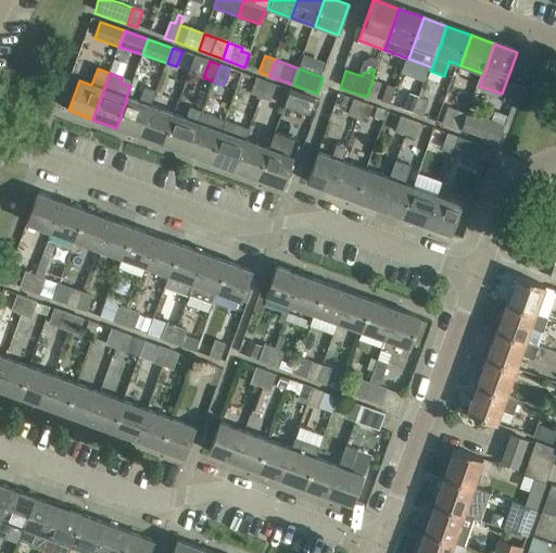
[(251,95),(262,99),(267,83),(256,78),(251,95)]
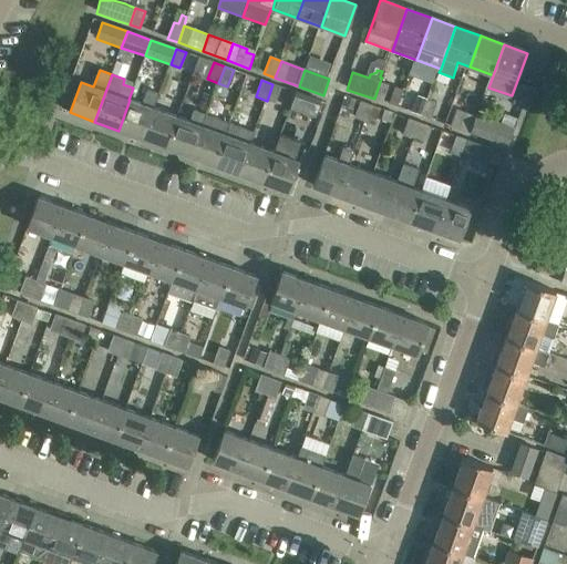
[(380,82),(374,99),(383,102),(389,85),(380,82)]
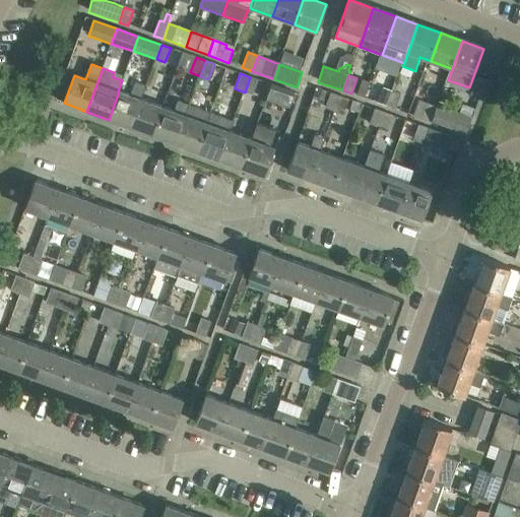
[(265,101),(266,101),(272,85),(250,77),(245,92),(266,100),(265,101)]
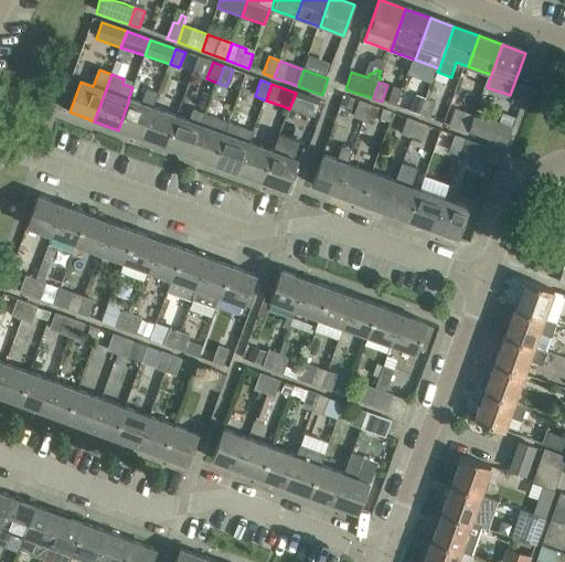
[(422,117),(427,101),(430,92),(424,88),(420,97),(415,95),(409,113),(422,117)]
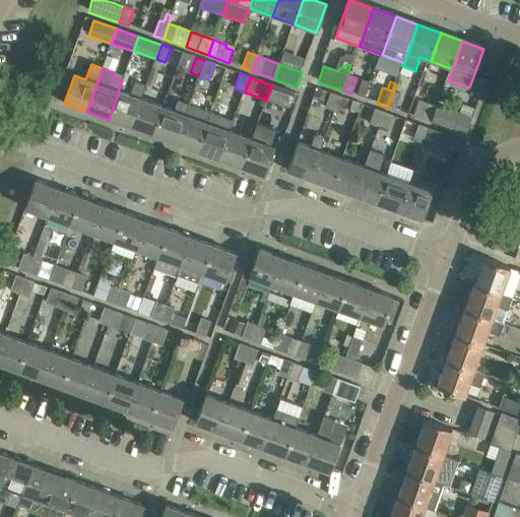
[(109,120),(131,128),(141,100),(140,100),(145,86),(135,82),(130,95),(119,91),(109,120)]
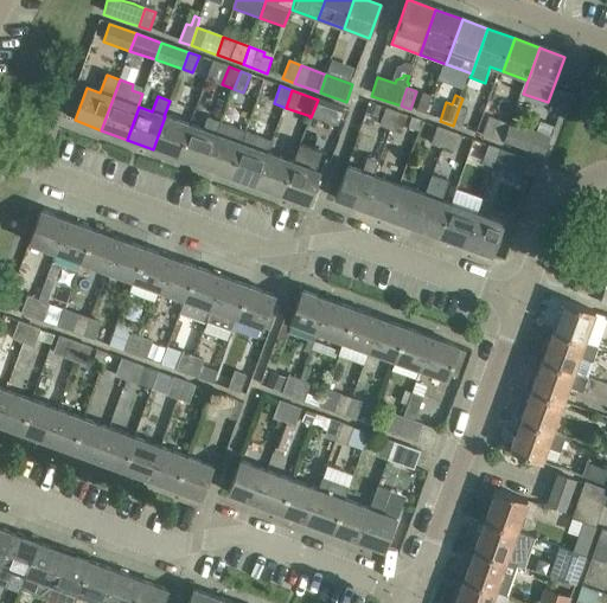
[(318,100),(311,117),(337,127),(343,108),(318,100)]
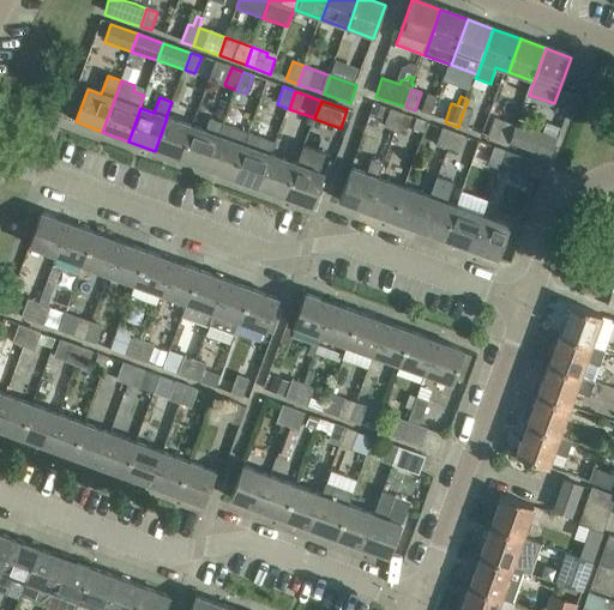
[(368,122),(396,132),(403,114),(374,104),(368,122)]
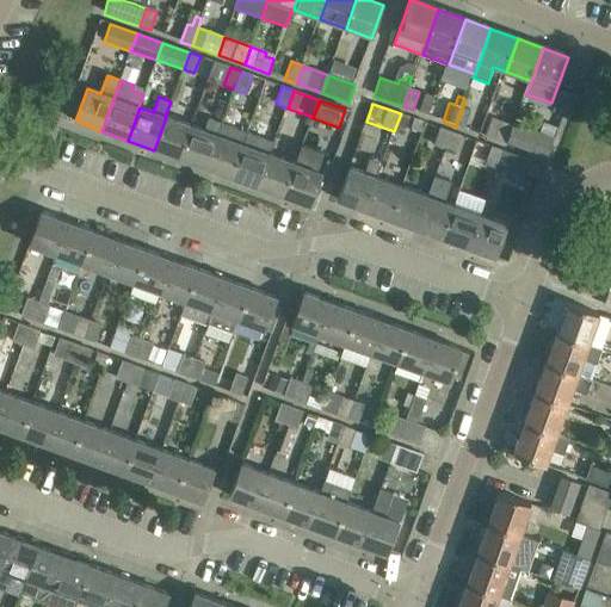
[(462,109),(456,127),(464,129),(471,111),(462,109)]
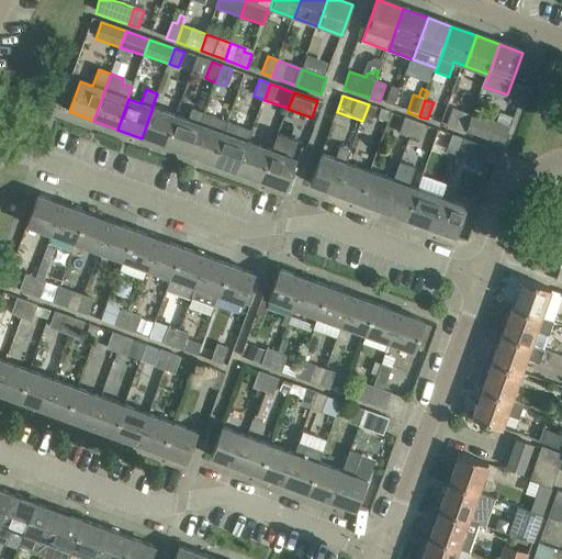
[(369,104),(362,121),(371,124),(378,108),(369,104)]
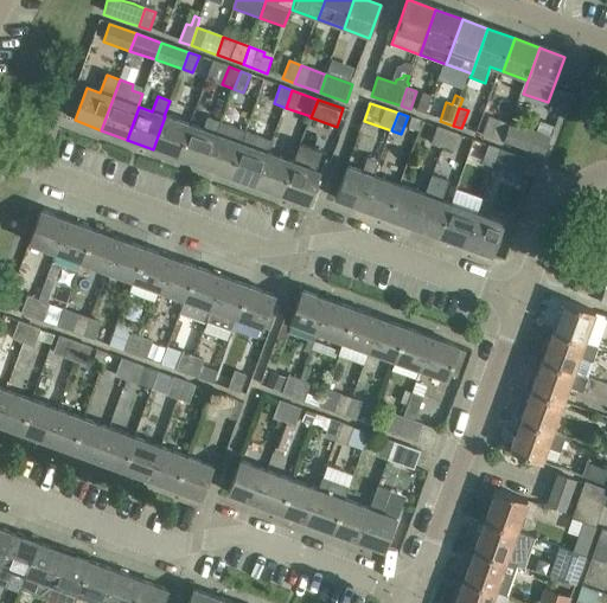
[(478,134),(505,143),(511,126),(509,126),(513,115),(508,113),(499,116),(498,120),(485,115),(478,134)]
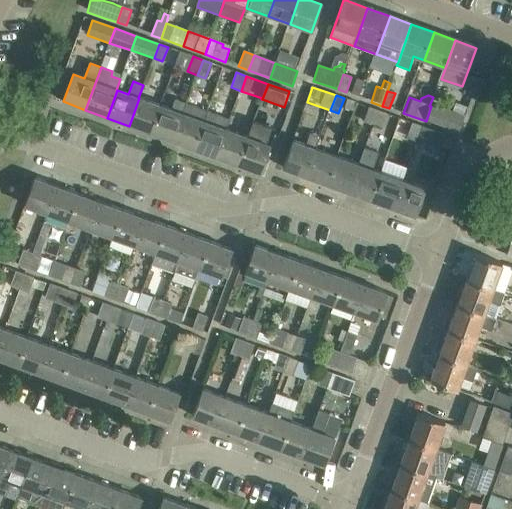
[(129,126),(150,133),(160,106),(139,98),(129,126)]
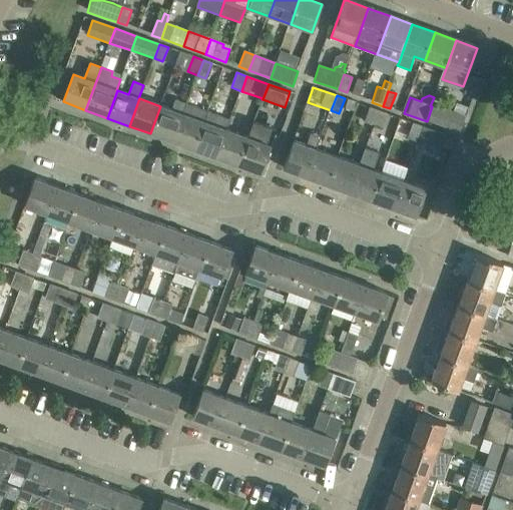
[(150,133),(173,141),(186,104),(175,100),(171,110),(160,106),(150,133)]
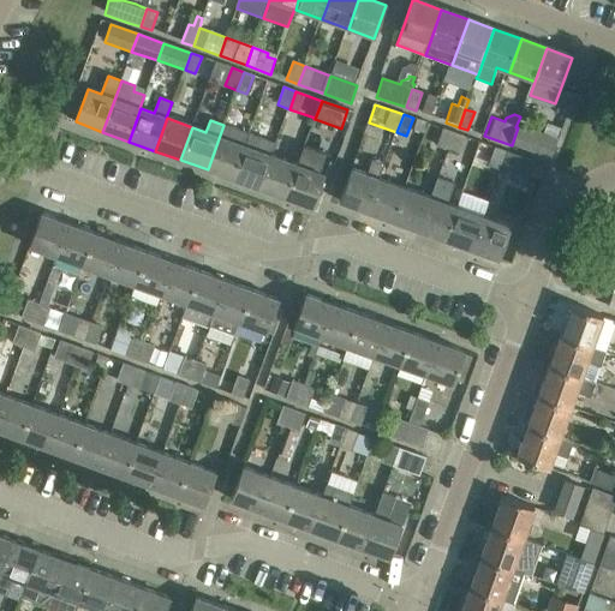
[(208,169),(233,179),(250,135),(224,125),(208,169)]
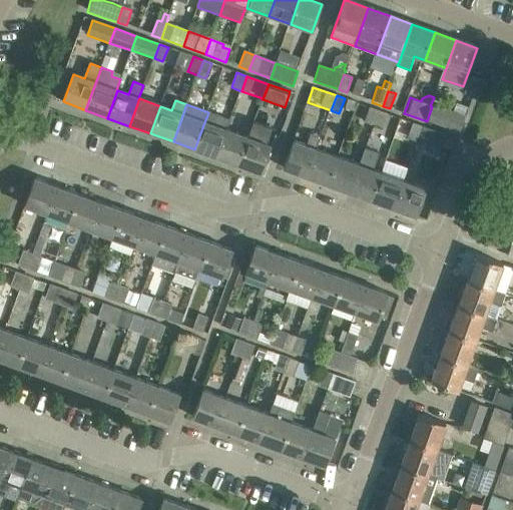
[(432,106),(427,121),(434,123),(439,109),(432,106)]
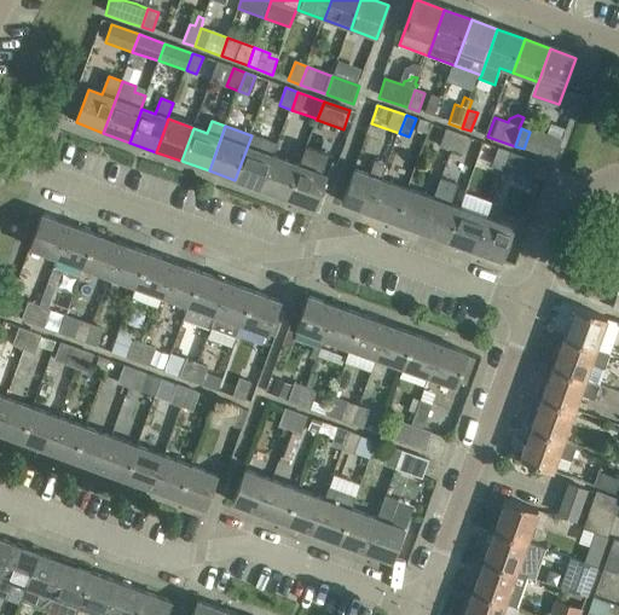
[(440,149),(452,154),(460,134),(446,131),(440,149)]
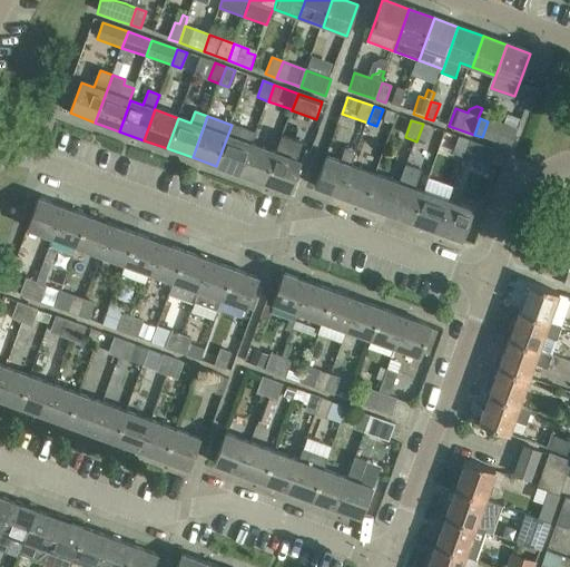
[(423,124),(416,142),(425,144),(431,127),(423,124)]
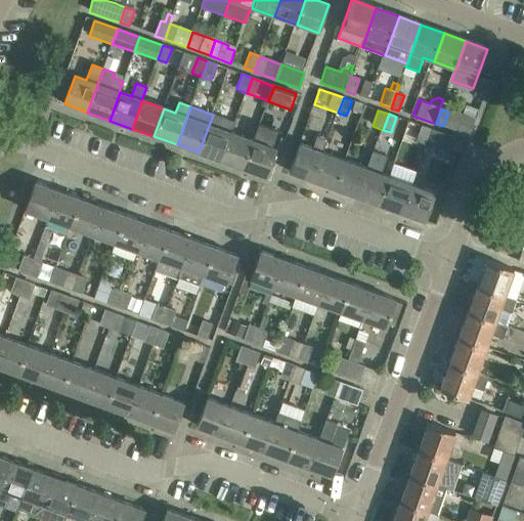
[(199,153),(221,161),(231,132),(234,122),(213,115),(199,153)]
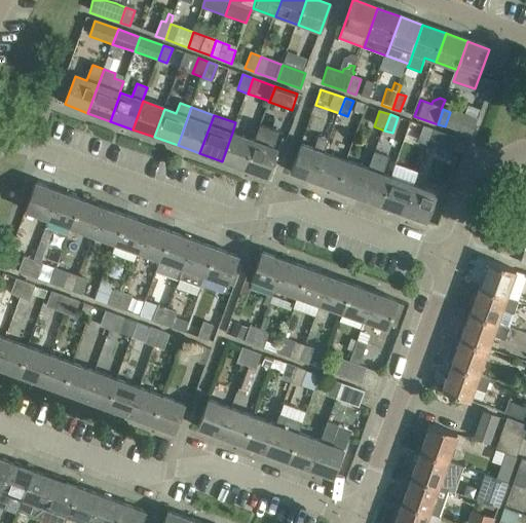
[(256,141),(246,170),(267,178),(283,134),(261,126),(255,141),(256,141)]
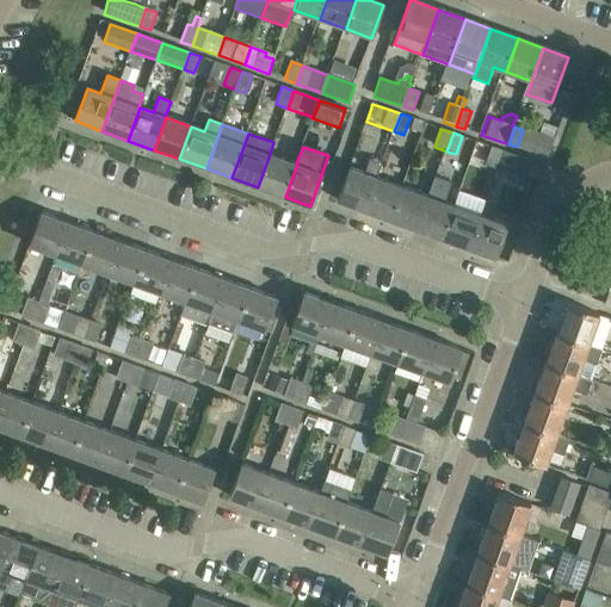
[(486,165),(499,169),(505,153),(492,148),(486,165)]
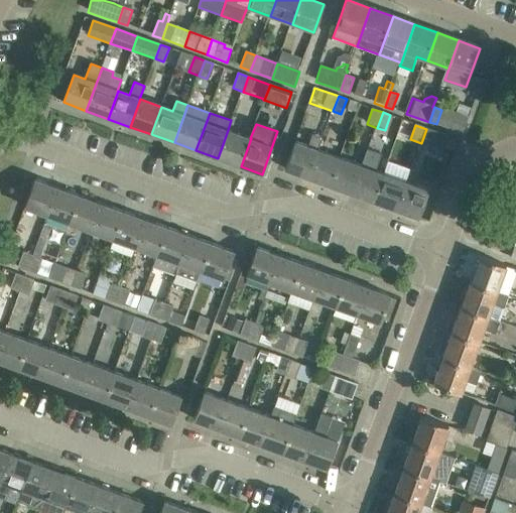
[(426,129),(421,143),(442,150),(447,136),(426,129)]
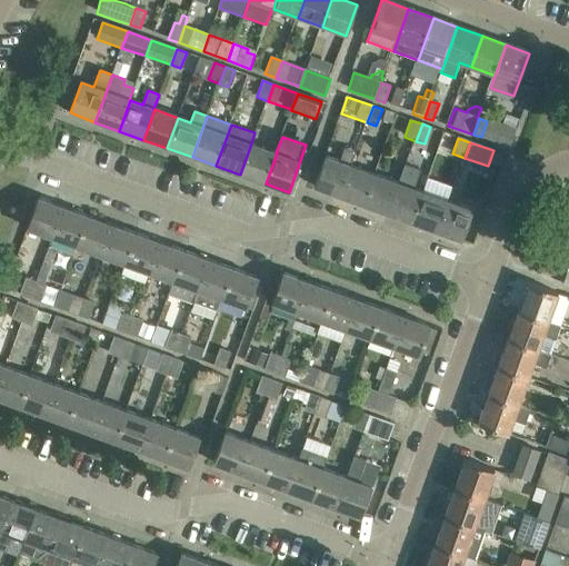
[(240,175),(266,184),(277,152),(276,152),(251,144),(240,175)]
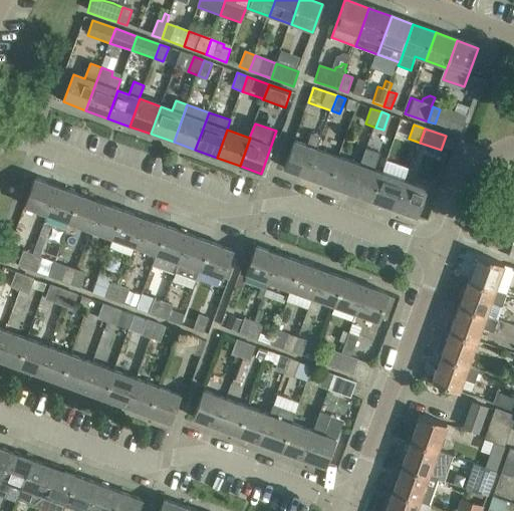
[(284,169),(307,178),(317,150),(321,138),(311,134),(306,147),(294,142),(284,169)]
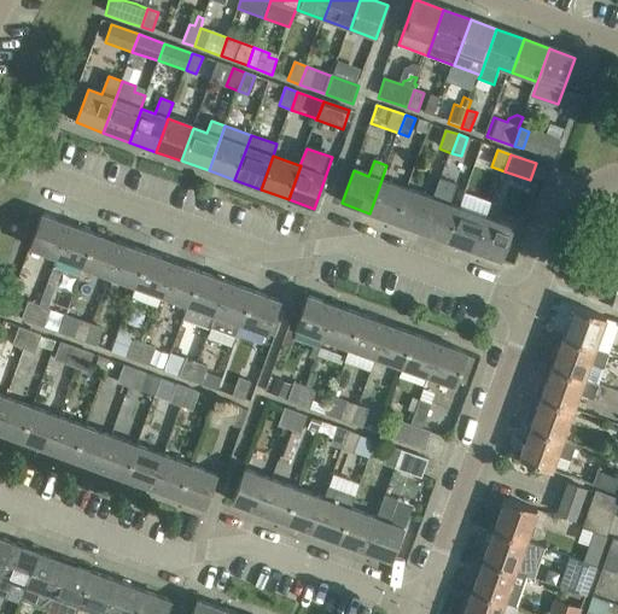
[(369,214),(396,223),(408,189),(382,180),(369,214)]
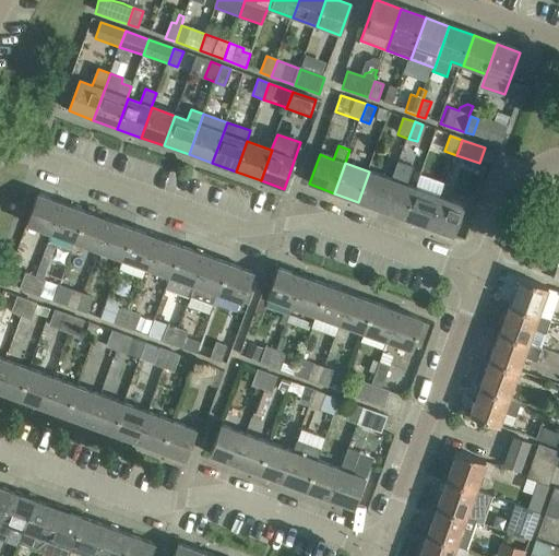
[(382,211),(406,220),(417,189),(407,186),(413,168),(400,164),(393,180),(382,211)]
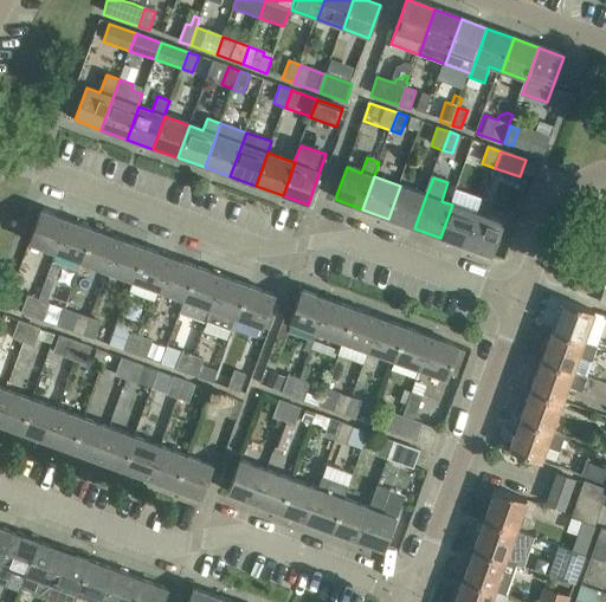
[(426,195),(400,186),(388,219),(414,228),(426,195)]
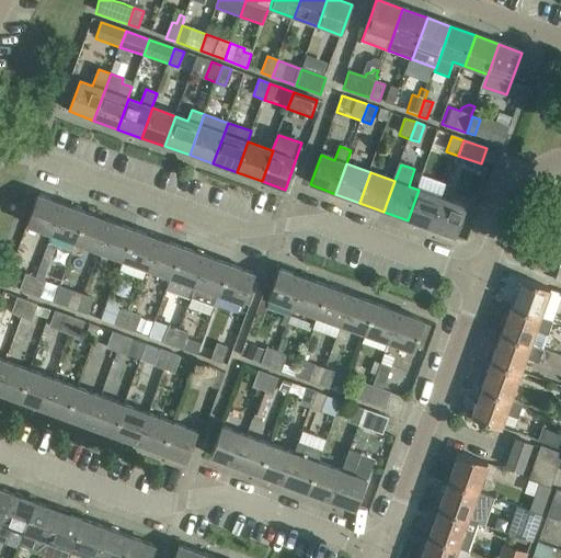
[(408,220),(432,229),(443,198),(419,190),(408,220)]
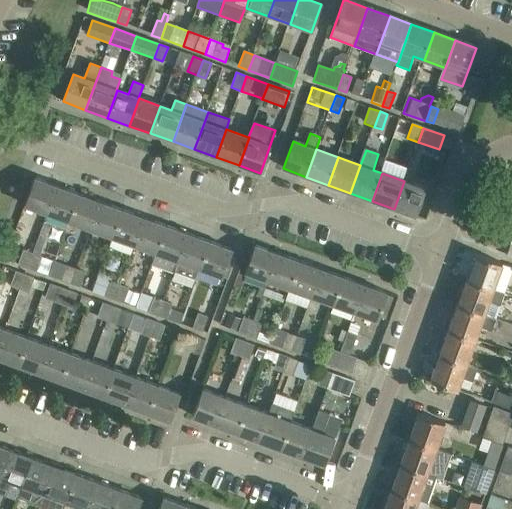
[(25,206),(47,214),(57,186),(35,178),(25,206)]
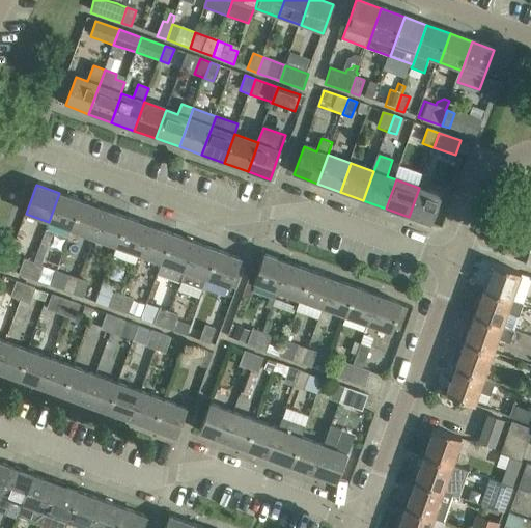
[(419,188),(409,217),(430,225),(441,196),(419,188)]
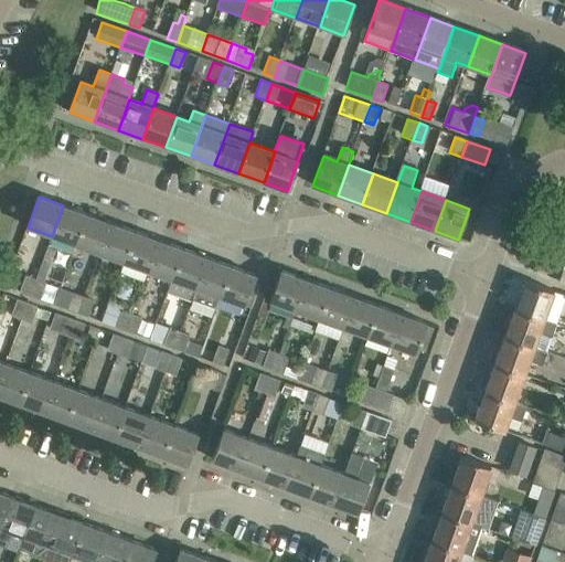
[(52,236),(75,245),(86,214),(63,205),(52,236)]
